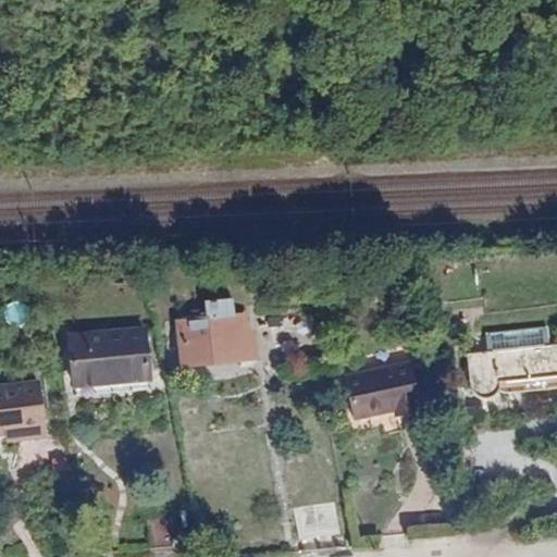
[(242,316),(180,322),(185,364),(239,359),(237,337),(244,336),(242,316)]
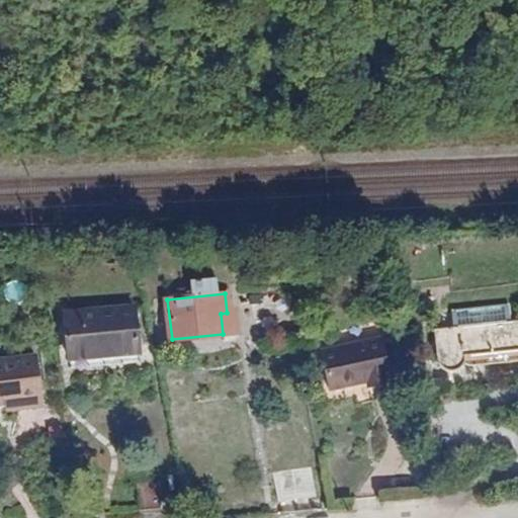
[(63,314),(66,358),(139,353),(135,309),(63,314)]
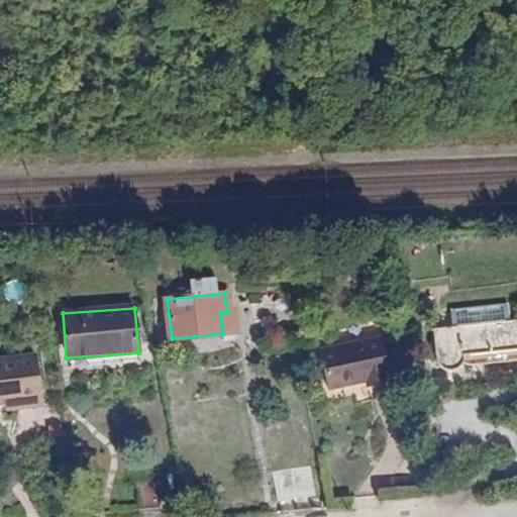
[(233,312),(226,312),(220,313),(222,333),(235,331),(233,312)]
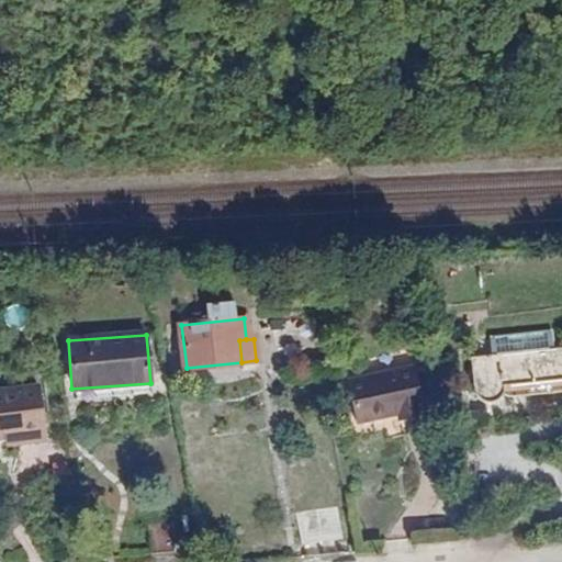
[(502,394),(503,392),(503,386),(561,379),(561,344),(504,351),(503,347),(489,349),(490,353),(470,356),(475,395),(482,403),(492,402),(496,400),(499,397),(502,394)]
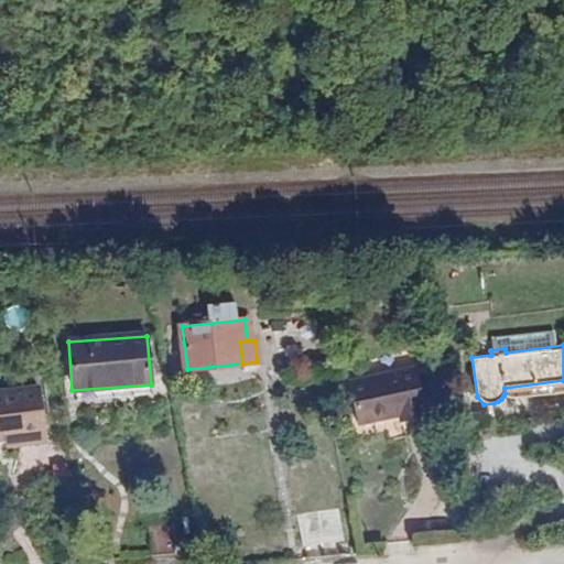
[(348,380),(357,423),(400,413),(401,421),(422,415),(421,409),(424,408),(415,366),(348,380)]
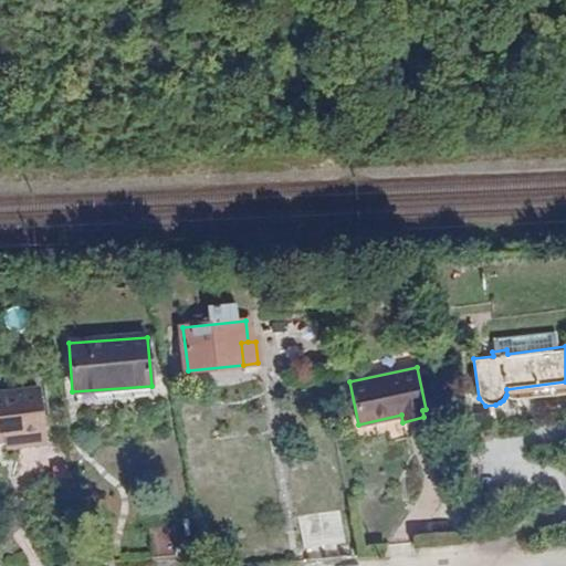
[(153,397),(152,386),(72,391),(73,401),(153,397)]
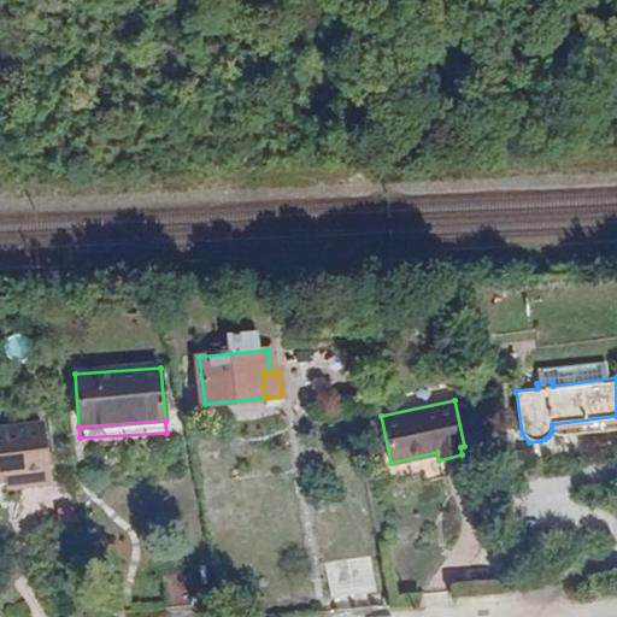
[(50,482),(41,422),(0,427),(0,480),(17,477),(18,486),(50,482)]
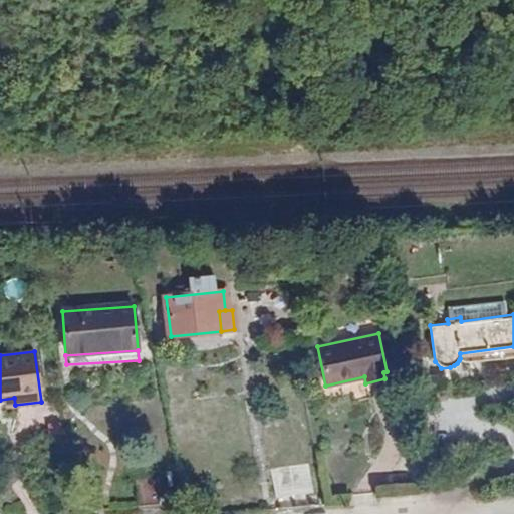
[(271,470),(276,498),(312,492),(308,464),(271,470)]
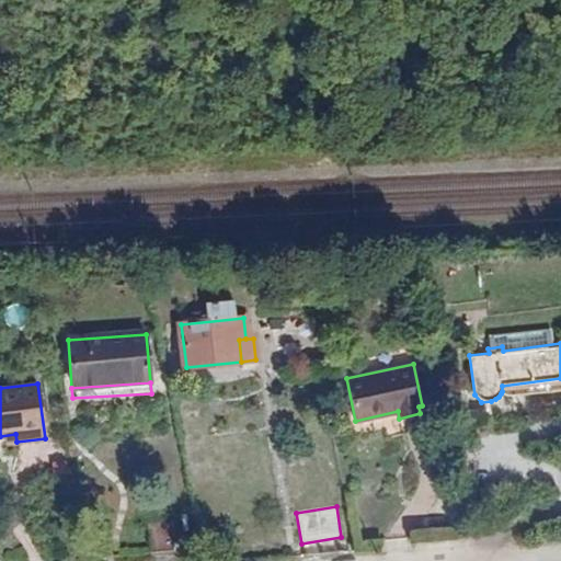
[(178,522),(149,524),(151,552),(179,550),(178,522)]
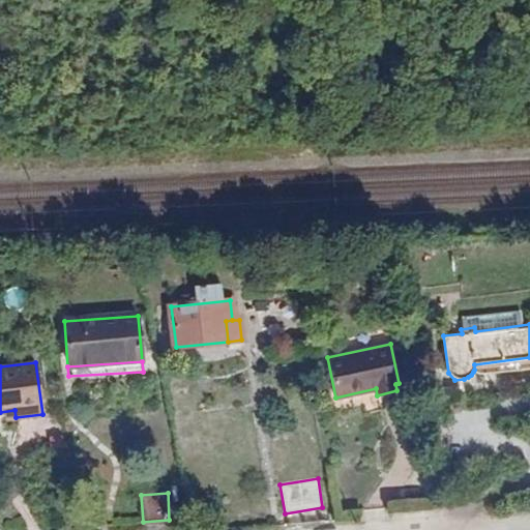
All buildings are outlined.
